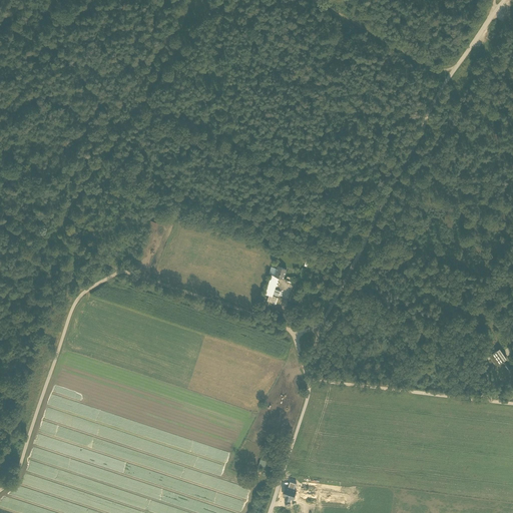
[(281,276),(287,279),(290,270),(282,267),(279,276),(281,276)]
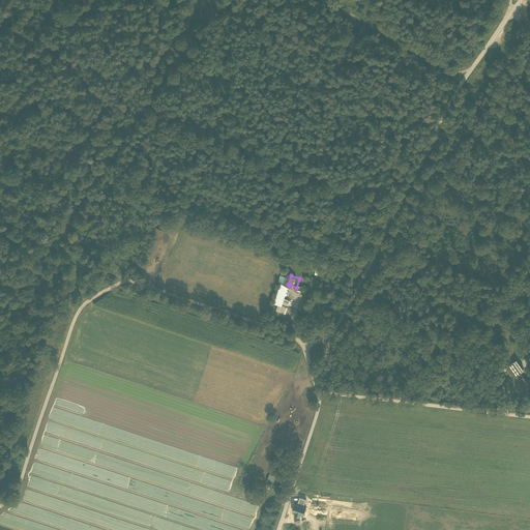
[(285,283),(281,293),(286,294),(290,285),(288,285),(285,283)]
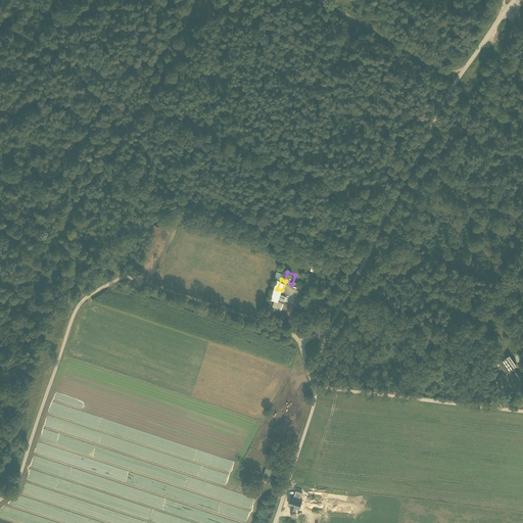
[(282,310),(284,302),(274,300),(273,306),(282,310)]
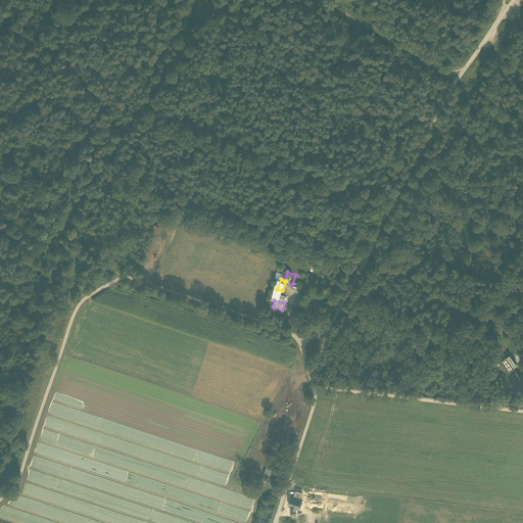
[(498,363),(506,374),(514,368),(517,366),(510,355),(498,363)]
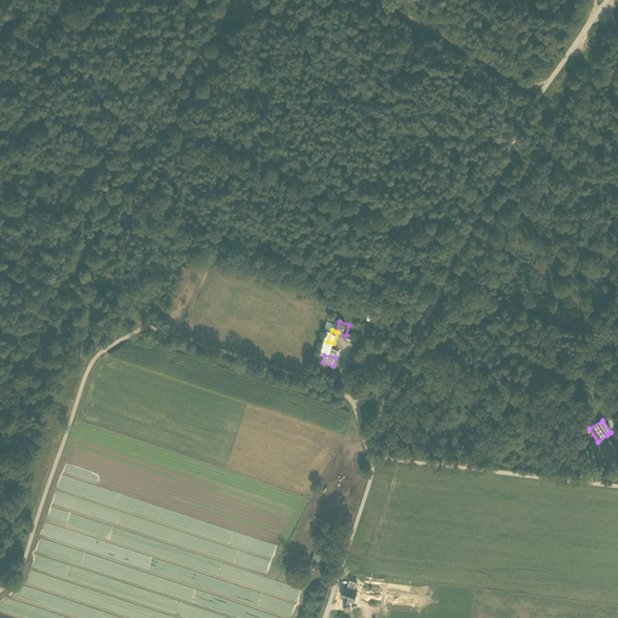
[(320,563),(322,555),(314,552),(312,560),(320,563)]
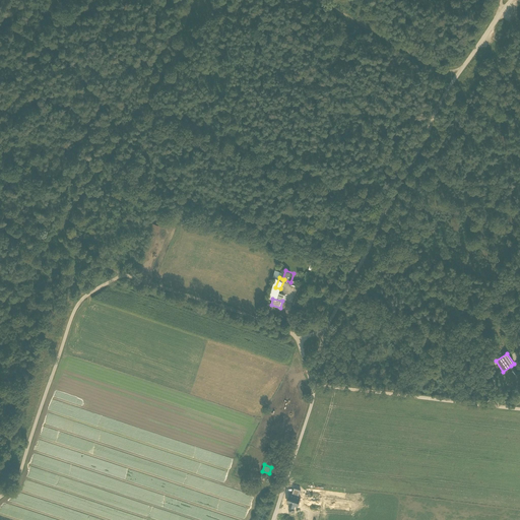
[(301,490),(294,488),(291,494),(299,497),(301,490)]
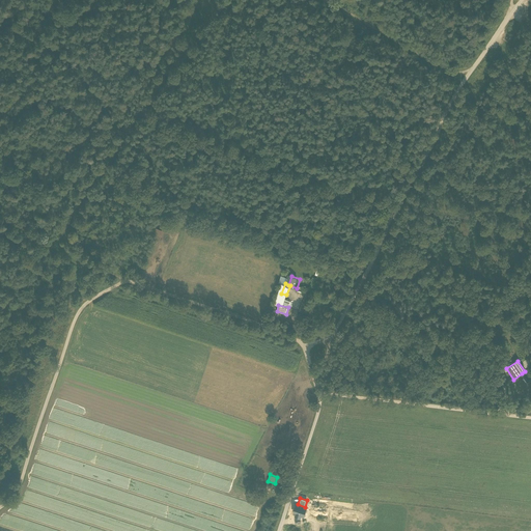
[(298,504),(297,504),(294,513),(296,514),(296,515),(300,518),(301,515),(303,516),(306,507),(305,507),(298,504)]
